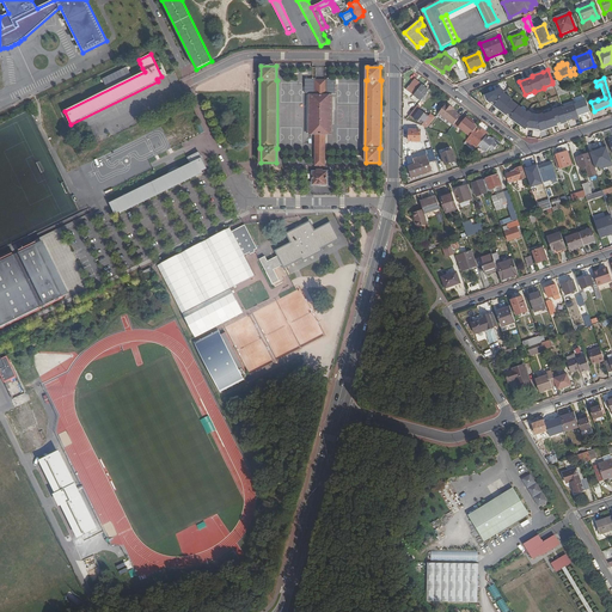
[(421,101),(429,90),(415,79),(410,87),(416,92),(414,96),(421,101)]
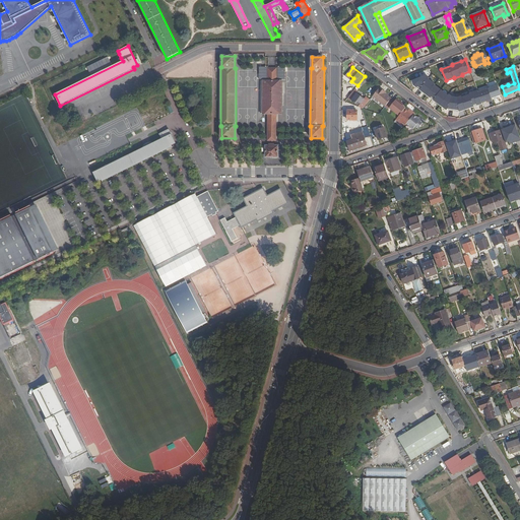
[(474,81),(476,80),(481,78),(480,74),(476,75),(473,67),(469,69),(469,71),(474,81)]
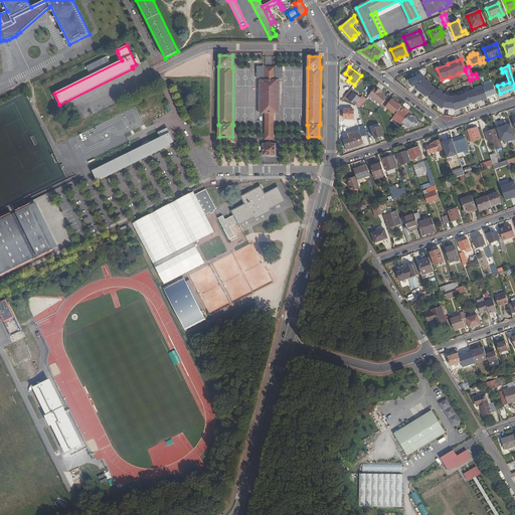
[(266,80),(274,80),(274,67),(266,67),(266,80)]
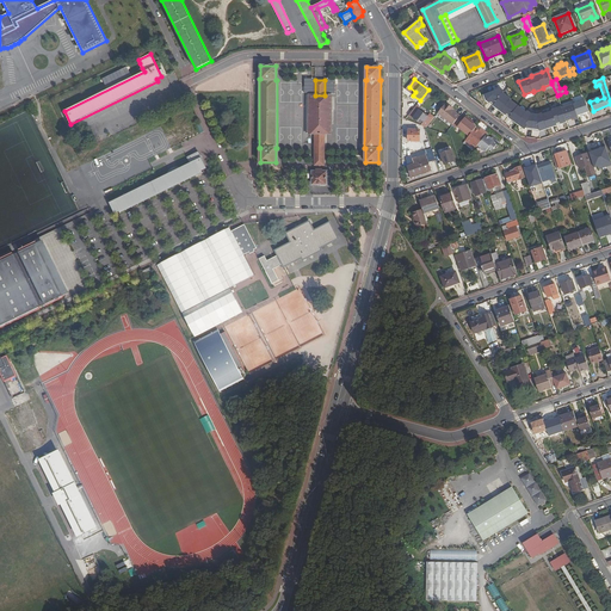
[(308,135),(315,135),(319,135),(331,135),(332,96),(325,96),(315,96),(309,96),(308,135)]
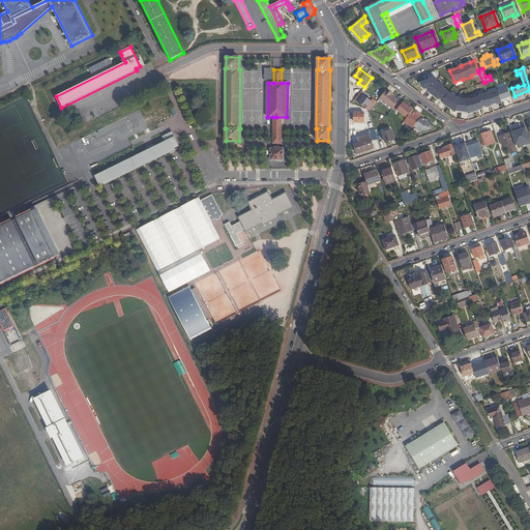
[(507,87),(497,90),(500,99),(510,96),(507,87)]
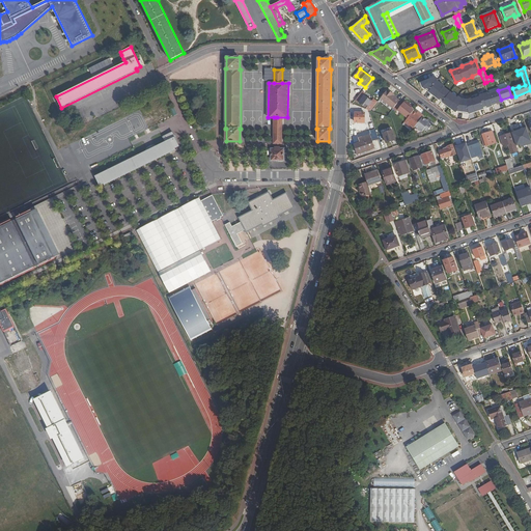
[(392,92),(388,89),(379,102),(391,111),(395,106),(400,101),(393,94),(391,93),(392,92)]
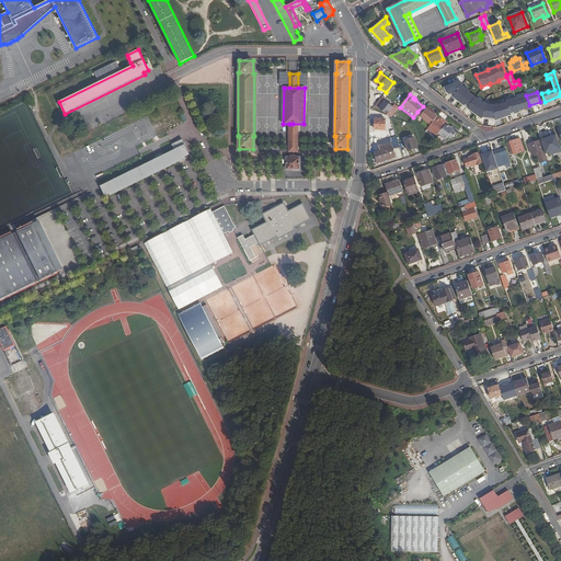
[(526,95),(516,100),(519,111),(530,107),(529,105),(526,95)]
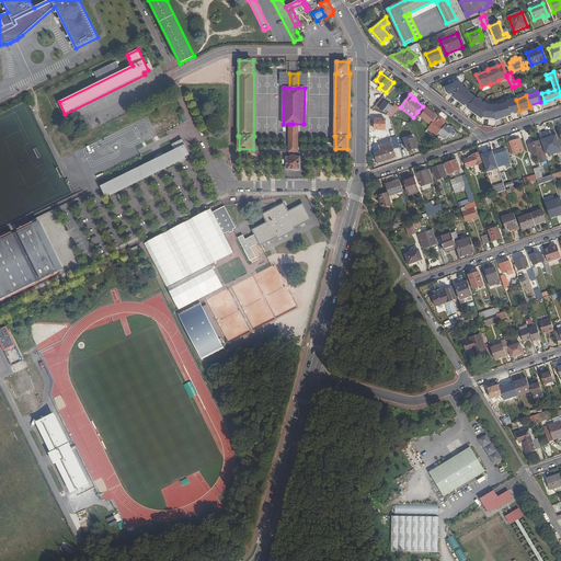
[(376,105),(392,117),(398,110),(381,98),(376,105)]
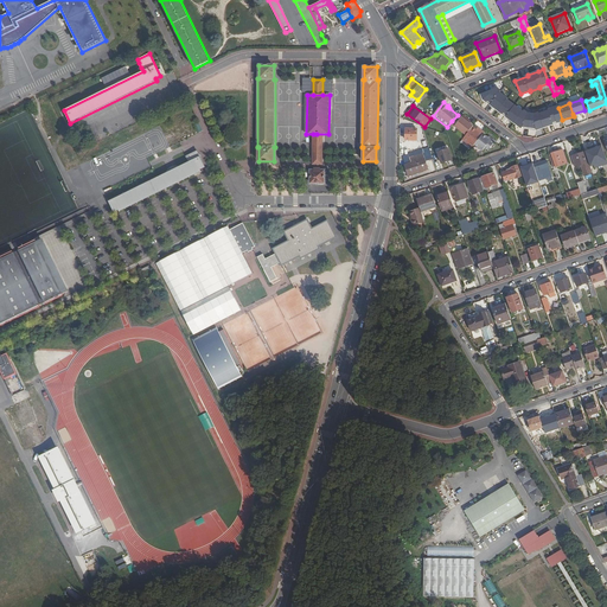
[(466,134),(473,125),(462,116),(461,117),(458,115),(452,121),(455,125),(455,126),(466,134)]
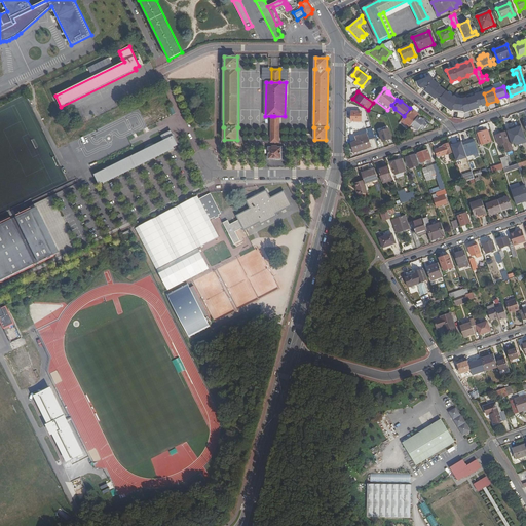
[(404,116),(402,119),(410,126),(412,124),(419,116),(420,115),(417,112),(416,113),(414,112),(410,108),(404,116)]
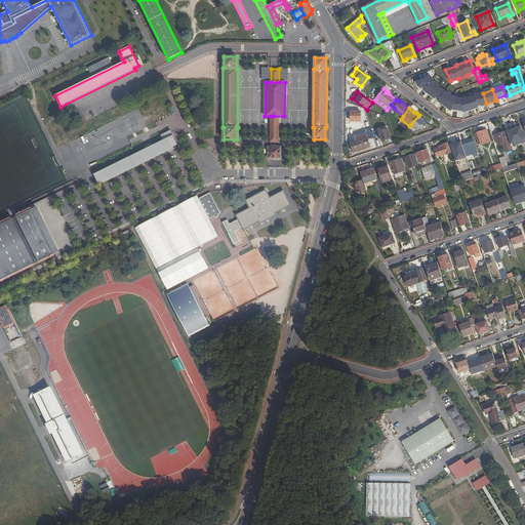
[(351,112),(351,121),(360,121),(361,112),(351,112)]
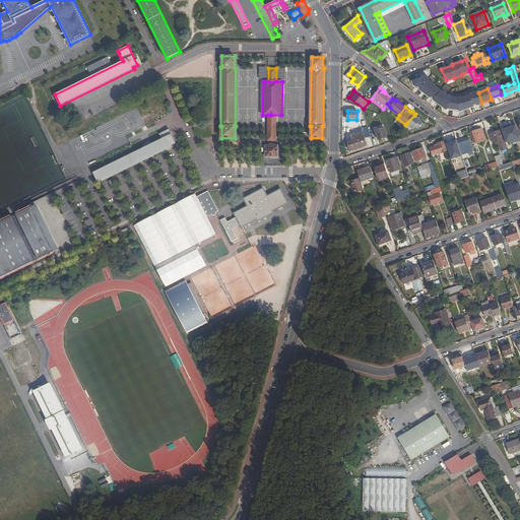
[(268,115),(267,128),(275,128),(275,115),(271,115),(268,115)]
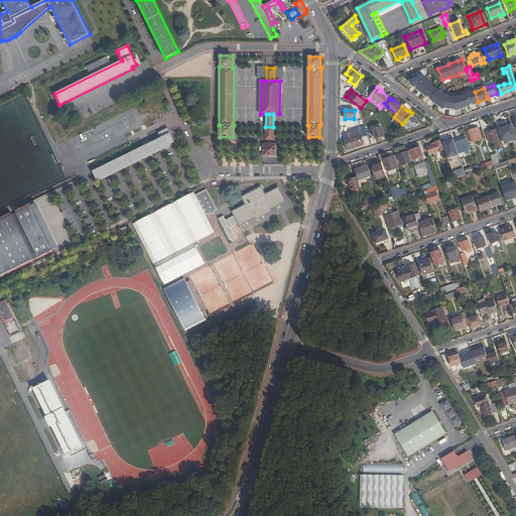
[(411,114),(404,122),(411,127),(412,125),(414,126),(415,125),(416,125),(421,120),(418,118),(417,119),(415,117),(411,114)]
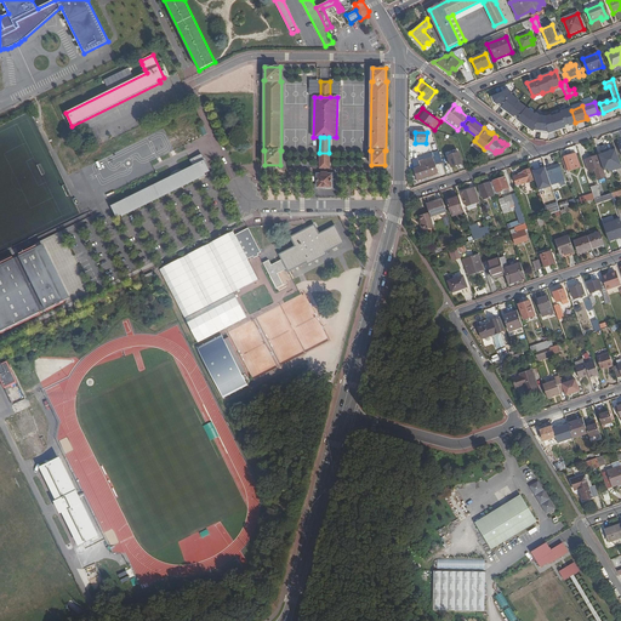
[(319,153),(319,169),(324,169),(329,169),(329,153),(319,153)]
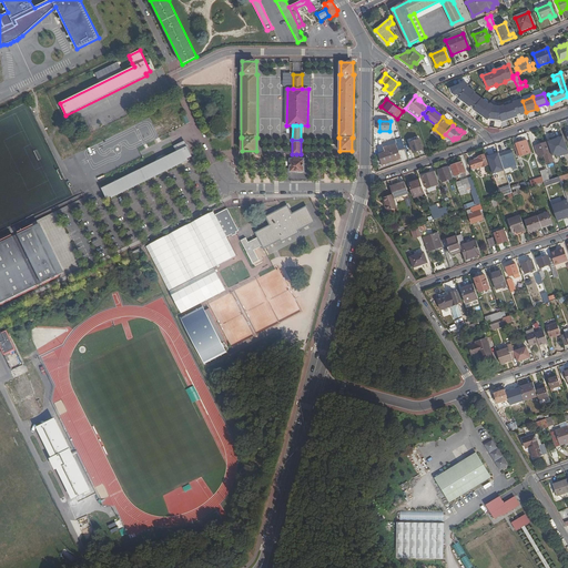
[(423,150),(419,140),(409,143),(413,153),(423,150)]
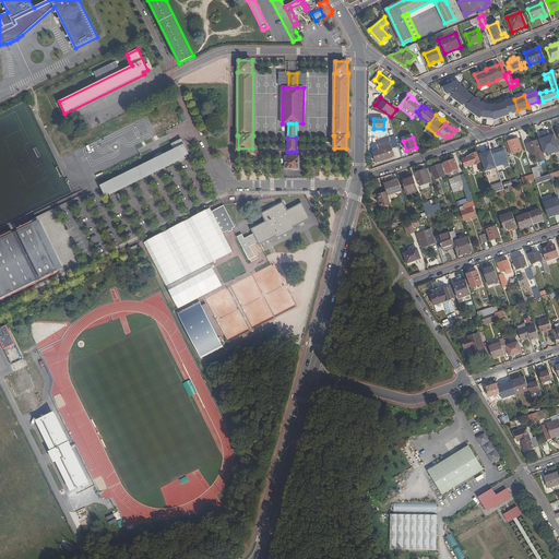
[(558,147),(556,138),(549,140),(549,141),(544,143),(547,152),(558,147)]
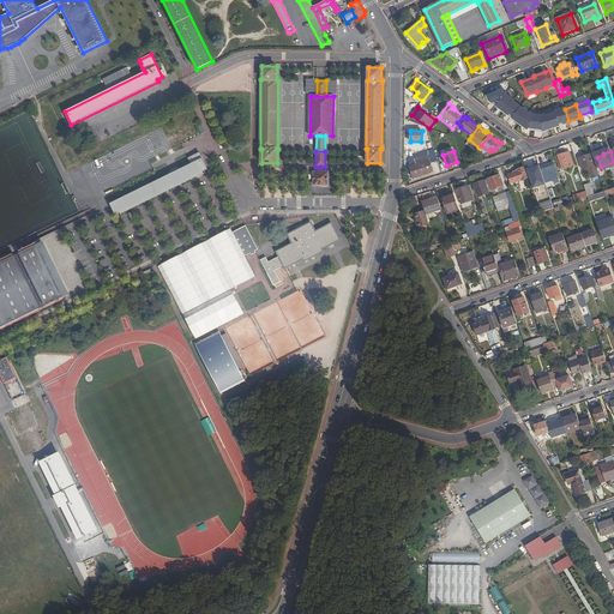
[(559,158),(555,160),(559,169),(573,164),(569,152),(558,156),(559,158)]
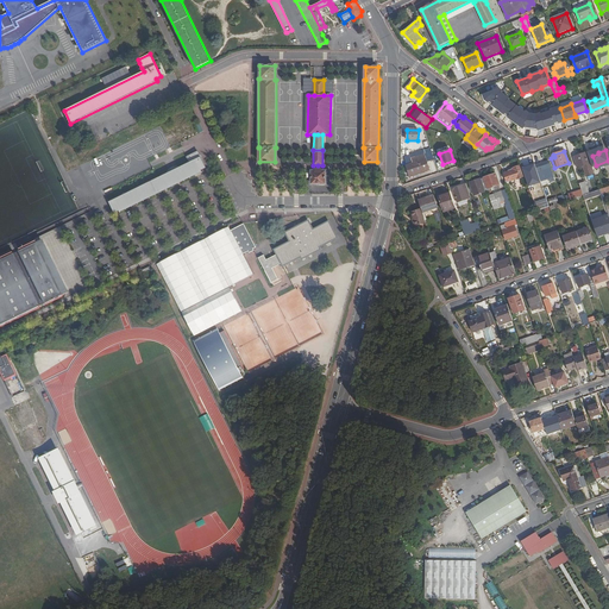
[(594,173),(588,152),(573,157),(577,167),(583,164),(586,175),(594,173)]
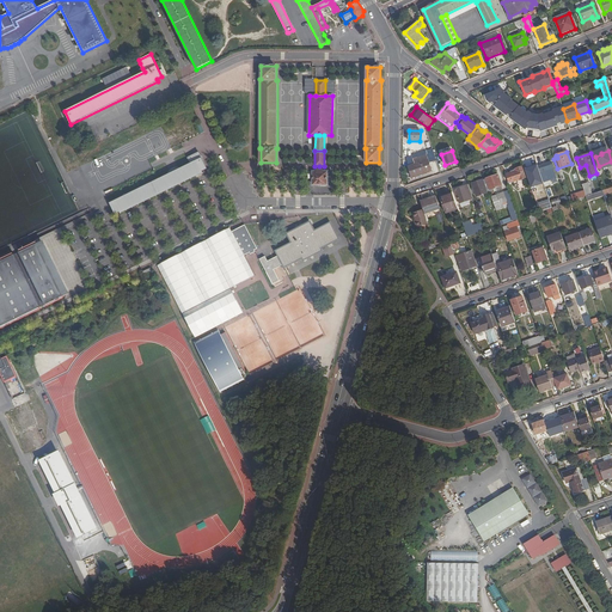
[(408,166),(411,178),(432,171),(426,154),(412,158),(415,164),(408,166)]
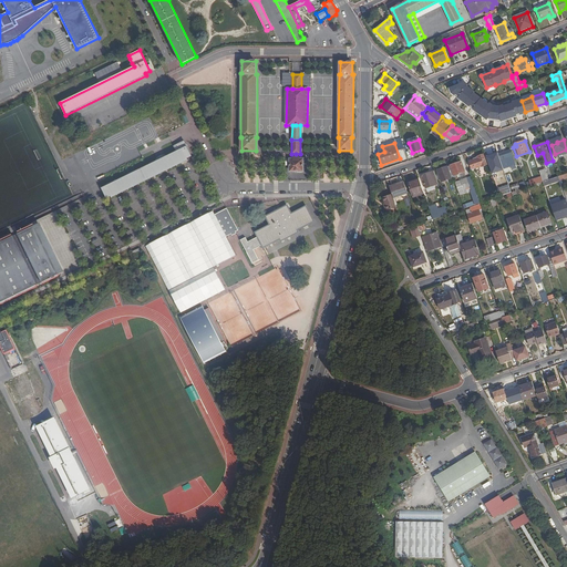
[(185,158),(177,144),(166,150),(168,155),(101,188),(106,198),(111,196),(112,198),(182,164),(181,162),(185,158)]
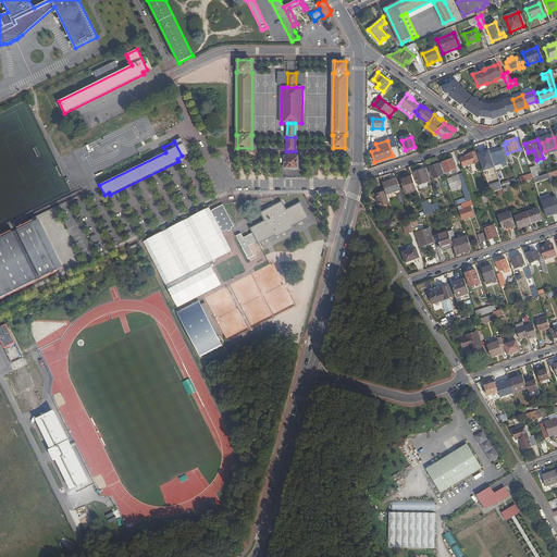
[(502,148),(490,152),(494,166),(500,164),(499,161),(505,159),(502,148)]
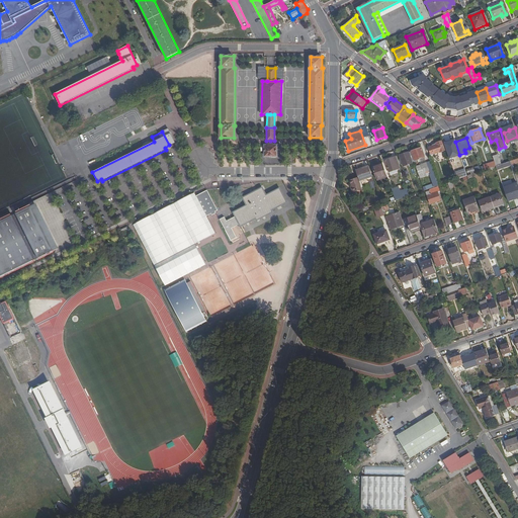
[(431,155),(446,150),(443,141),(436,143),(437,146),(435,146),(435,145),(434,145),(432,146),(431,147),(428,148),(431,155)]
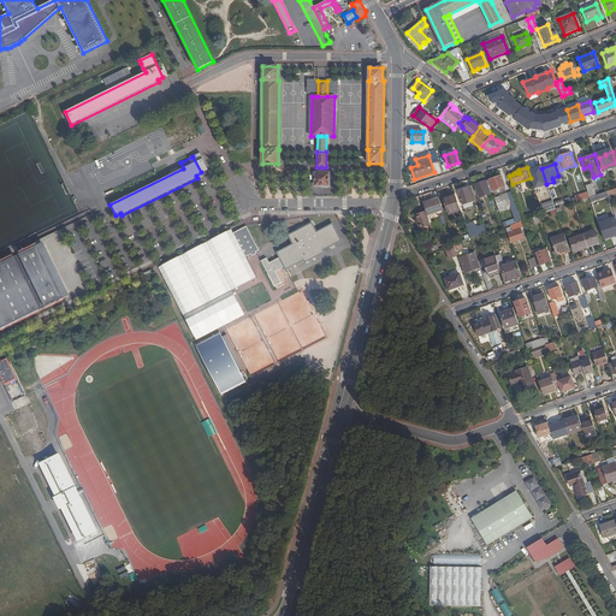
[(315,185),(330,185),(329,173),(323,173),(323,171),(320,171),(320,173),(315,173),(315,185)]
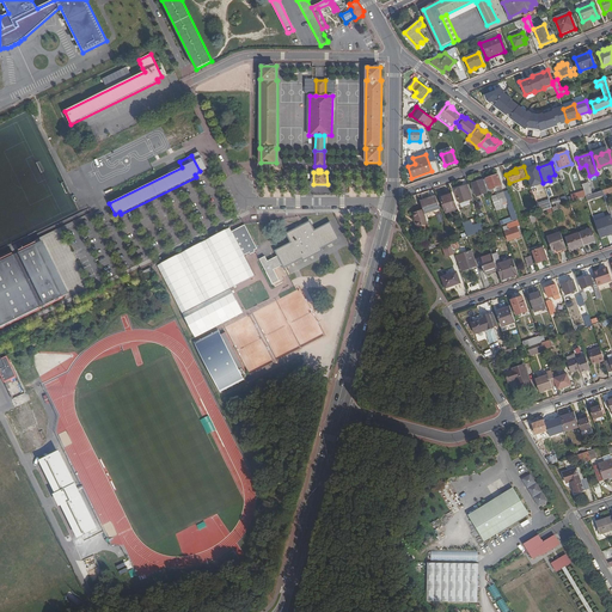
[(485,179),(489,193),(491,191),(490,190),(495,188),(496,190),(502,188),(497,176),(485,179)]
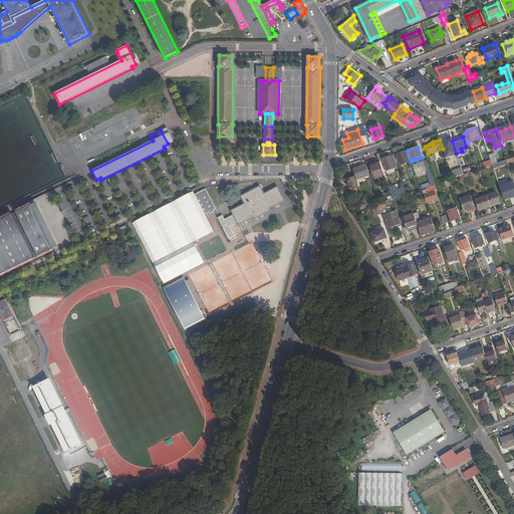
[(400,166),(411,162),(408,151),(397,155),(400,166)]
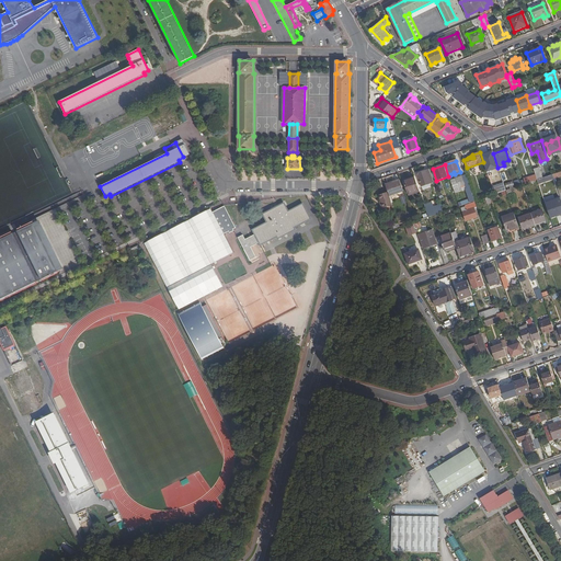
[(485,170),(489,179),(493,178),(492,173),(495,172),(494,167),(485,170)]
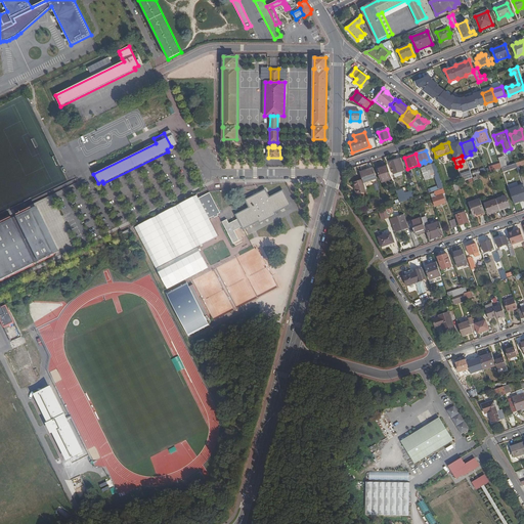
[(501,168),(508,166),(504,156),(501,157),(501,156),(497,157),(500,164),(501,168)]
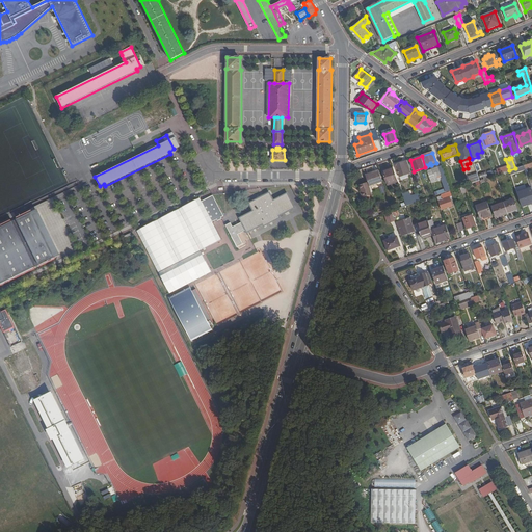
[(410,174),(406,161),(395,165),(399,177),(410,174)]
